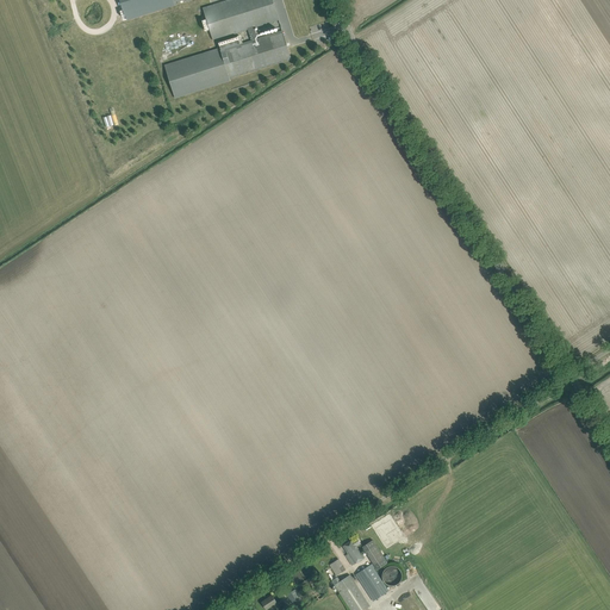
[(173,0),(120,0),(124,10),(120,11),(122,17),(126,16),(128,20),(175,5),(173,0)]
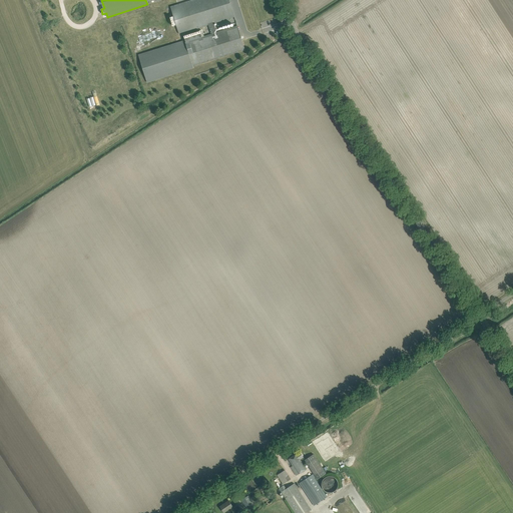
[(145,0),(147,4),(160,0),(189,0),(170,6),(178,33),(208,24),(211,34),(190,41),(189,38),(184,40),(193,66),(244,49),(237,26),(216,32),(213,23),(234,16),(228,0),(145,0)]
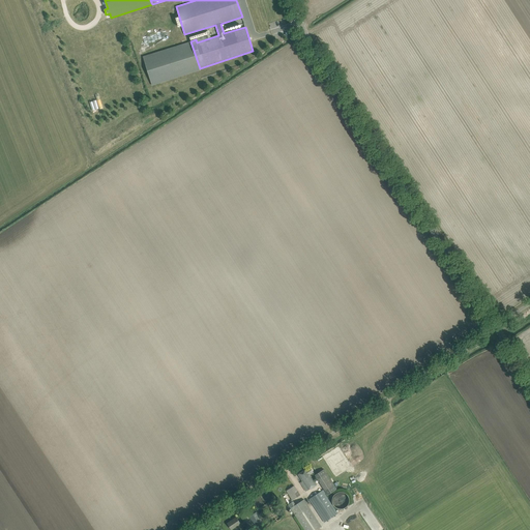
[(190,41),(143,57),(152,85),(200,70),(200,68),(190,41)]
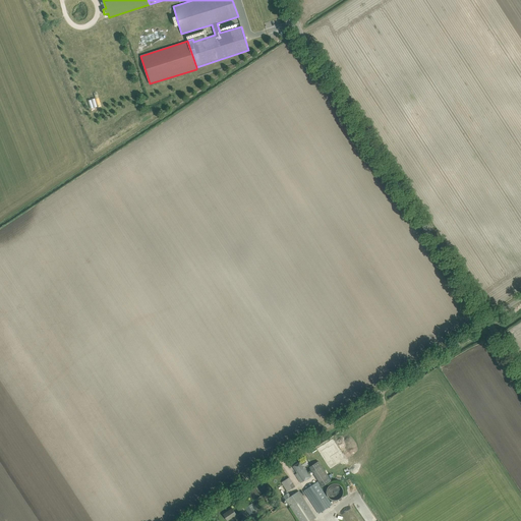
[(339,447),(334,441),(330,443),(322,448),(327,455),(326,455),(331,463),(336,459),(333,455),(332,455),(331,453),(339,447)]
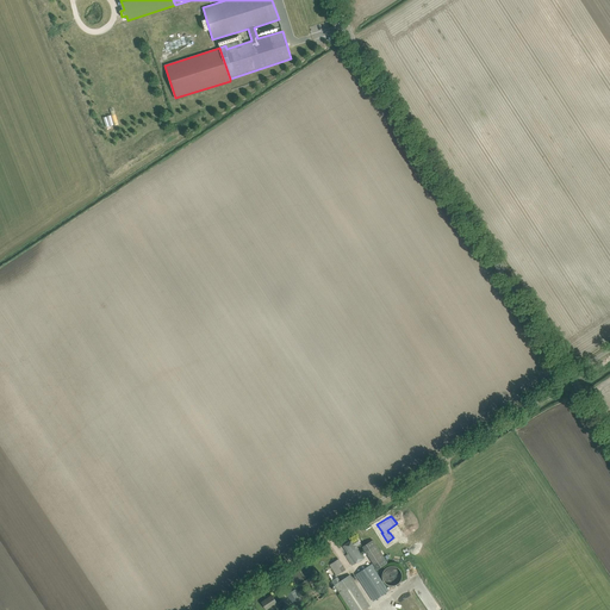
[(343,546),(348,554),(346,555),(353,566),(365,558),(356,546),(361,543),(356,537),(343,546)]
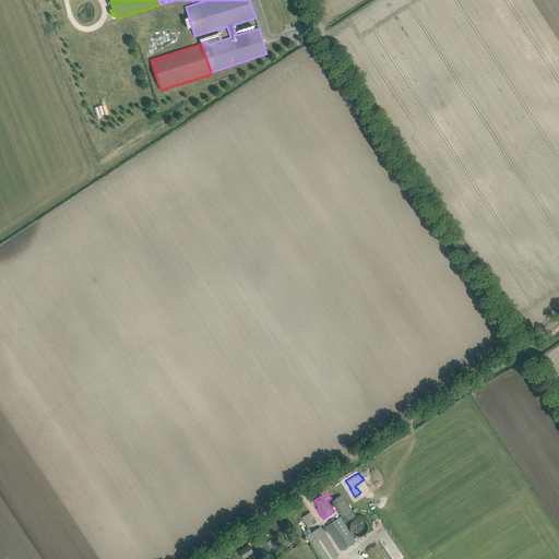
[(342,495),(333,501),(335,506),(345,500),(342,495)]
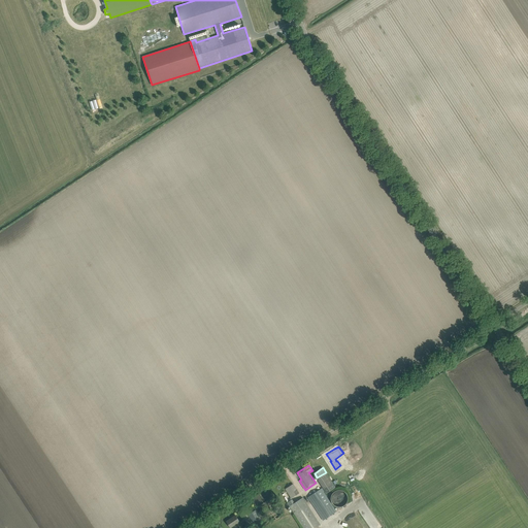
[(332,483),(324,489),(327,493),(335,488),(332,483)]
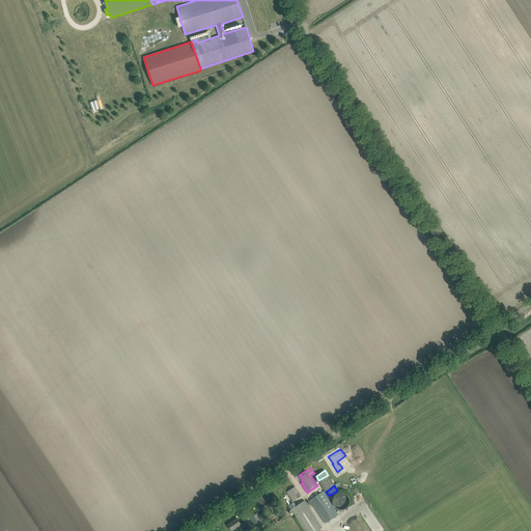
[(301,496),(295,486),(287,492),(292,501),(301,496)]
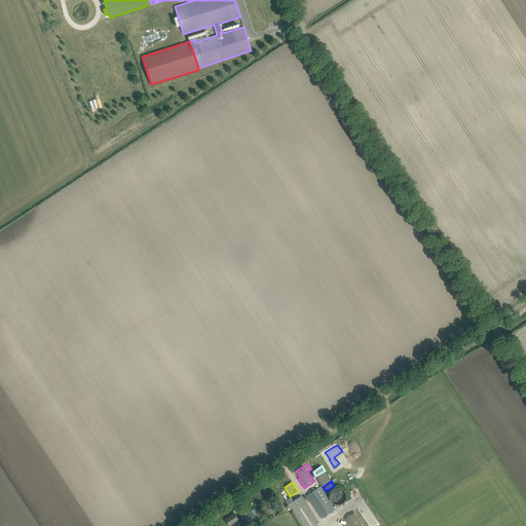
[(306,495),(322,518),(336,509),(334,504),(333,505),(323,489),(324,489),(322,486),(306,495)]
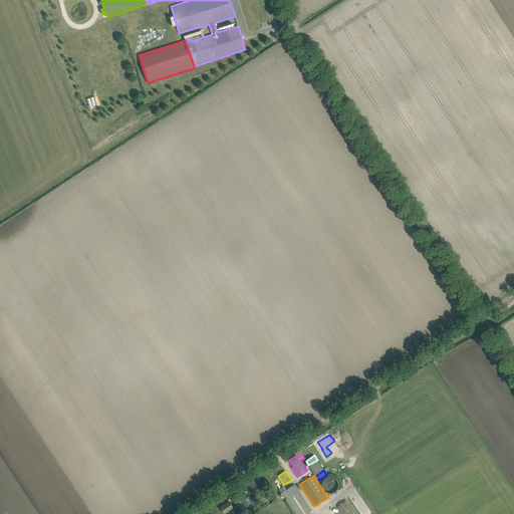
[(338,482),(337,481),(336,480),(335,479),(334,478),(332,477),(331,477),(329,477),(328,477),(326,478),(325,479),(324,480),(323,481),(322,482),(322,484),(322,485),(322,487),(323,488),(323,490),(324,491),(326,492),(327,493),(328,493),(330,493),(332,493),(333,493),(335,492),(336,491),(337,490),(338,489),(338,487),(338,486),(338,484),(338,482)]
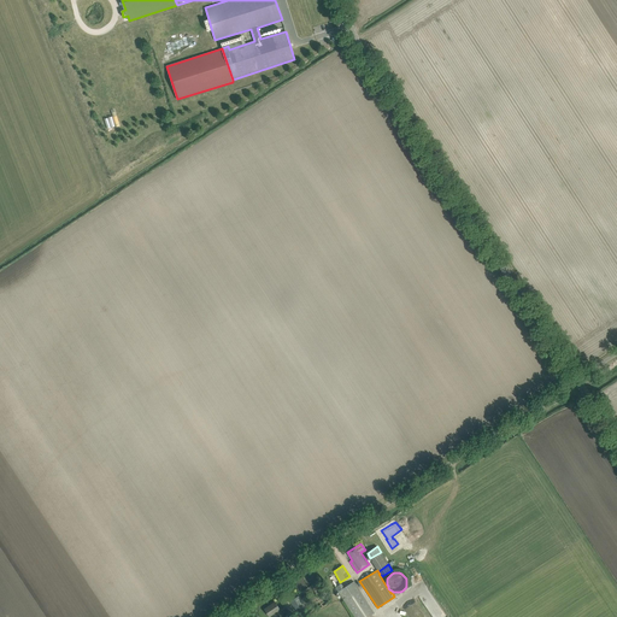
[(341,583),(335,587),(339,592),(354,616),(368,616),(375,613),(353,581),(344,588),(341,583)]
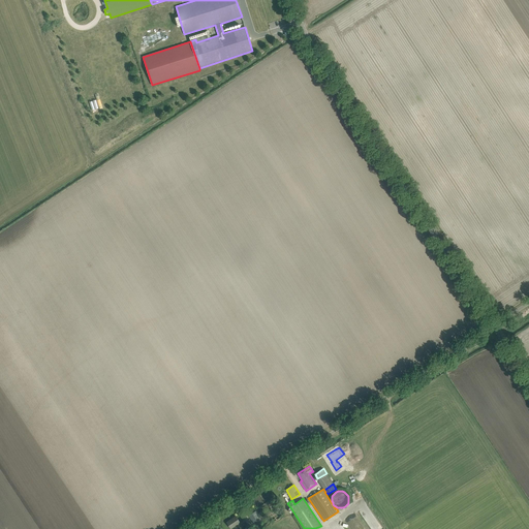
[(262,522),(255,511),(249,516),(255,526),(262,522)]
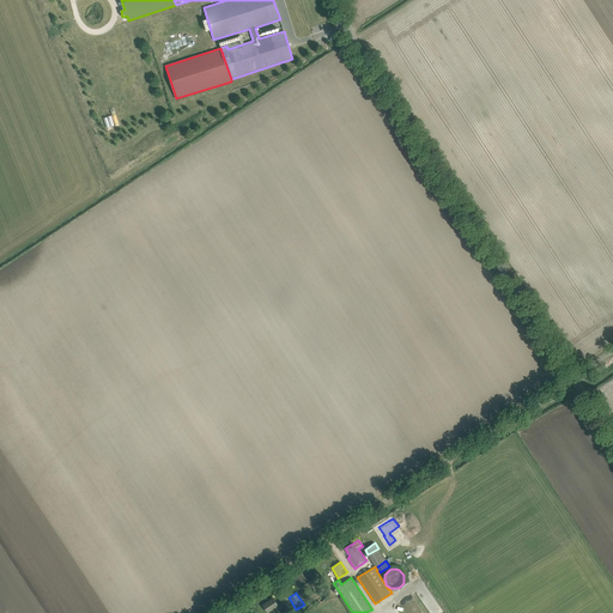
[(281,611),(277,604),(273,598),(262,605),(268,612),(275,608),(278,612),(281,611)]
